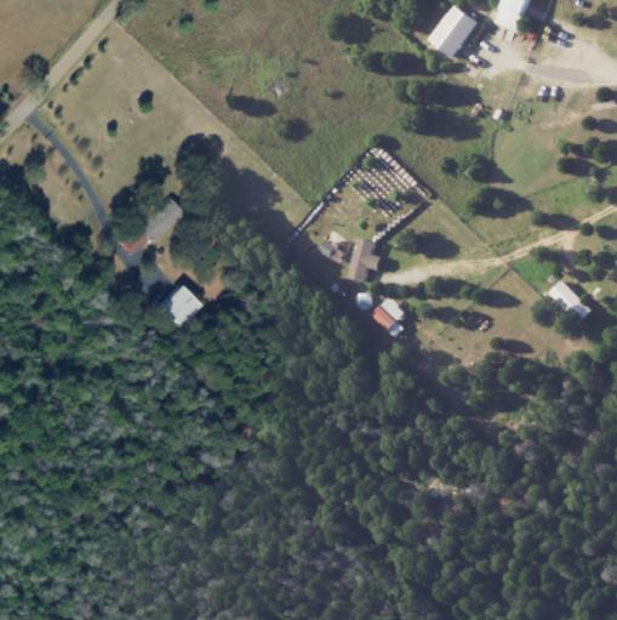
[(502,0),(496,24),(519,30),(526,0),(502,0)]
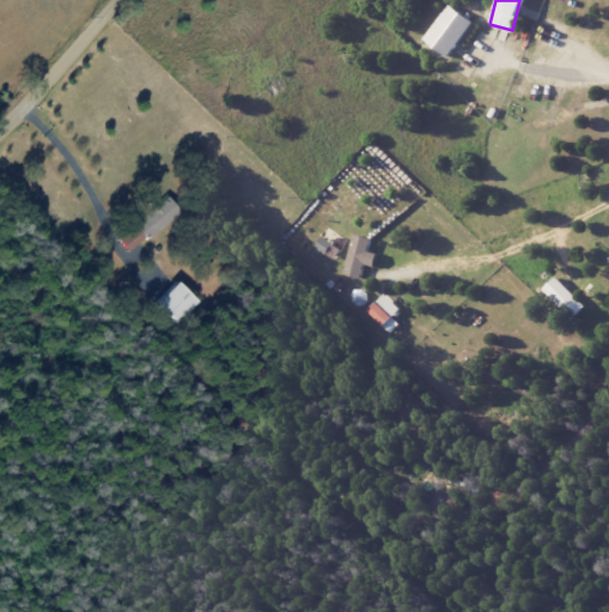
[(470,19),(444,4),(421,42),(449,58),(470,19)]
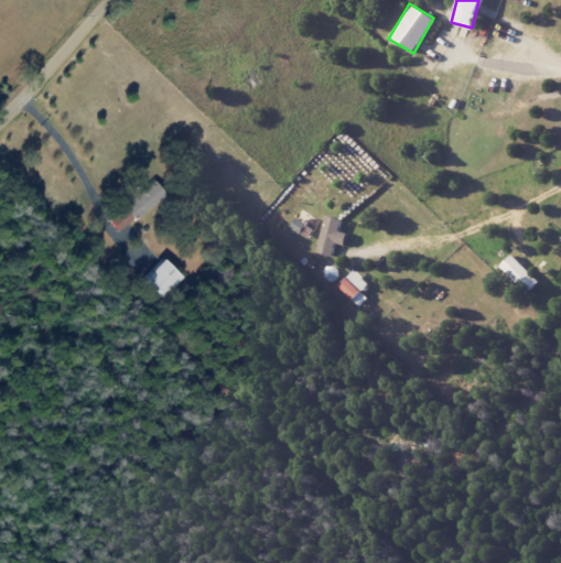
[(105,217),(115,230),(162,195),(152,182),(105,217)]
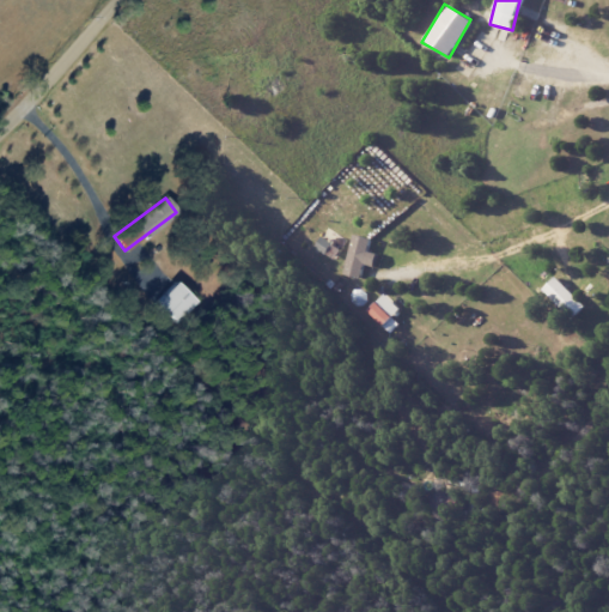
[(358,278),(361,264),(372,266),(376,253),(365,250),(369,238),(352,234),(341,273),(358,278)]
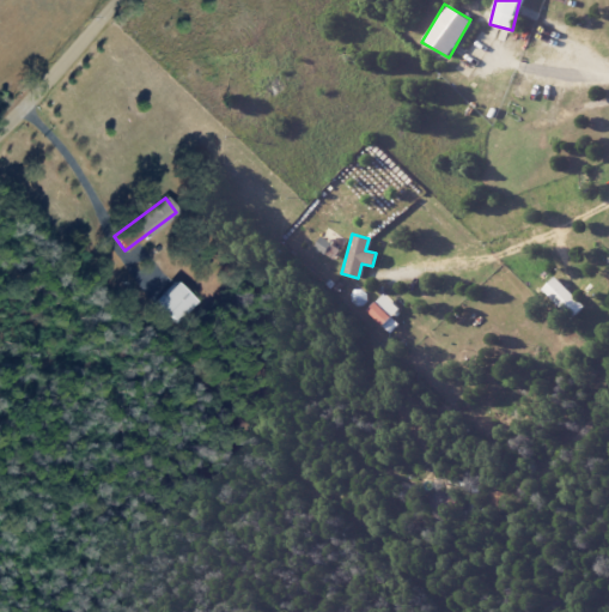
[(330,242),(318,235),(311,248),(323,254),(330,242)]
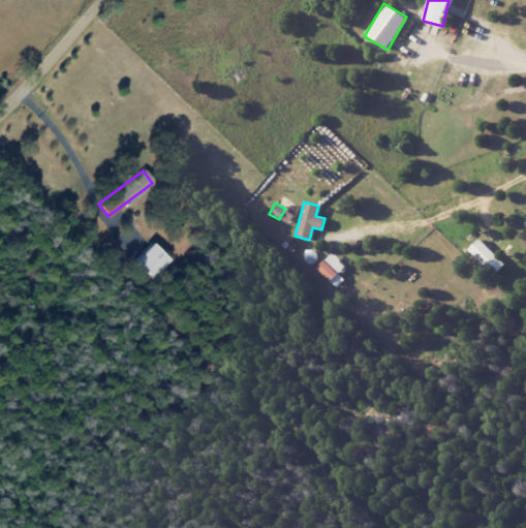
[(492,275),(503,264),(478,239),(467,249),(492,275)]
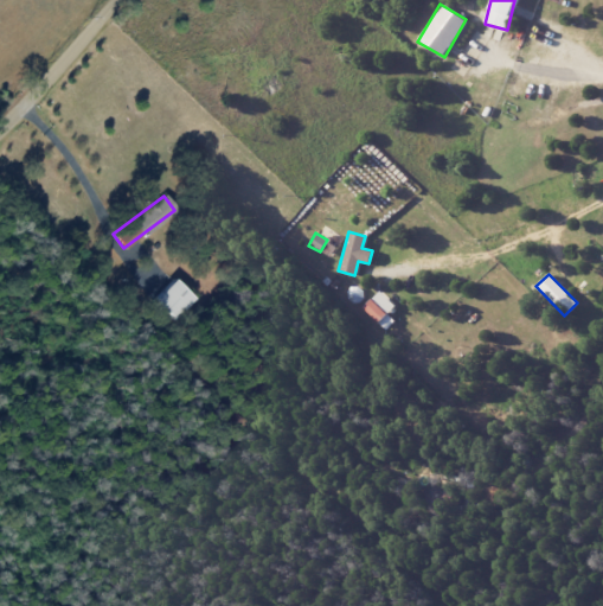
[(192,298),(172,279),(152,300),(173,319),(192,298)]
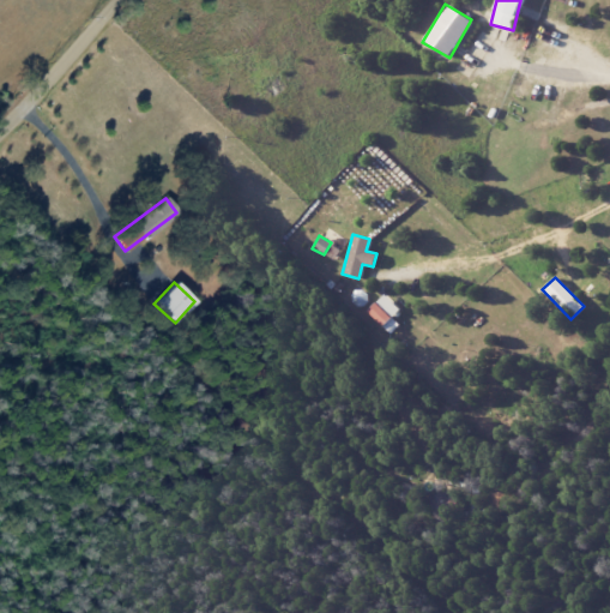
[(387,334),(396,324),(390,318),(397,308),(381,294),(364,312),(387,334)]
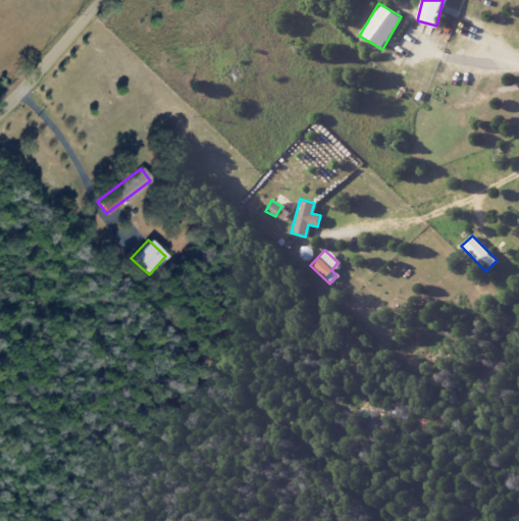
All buildings are outlined.
